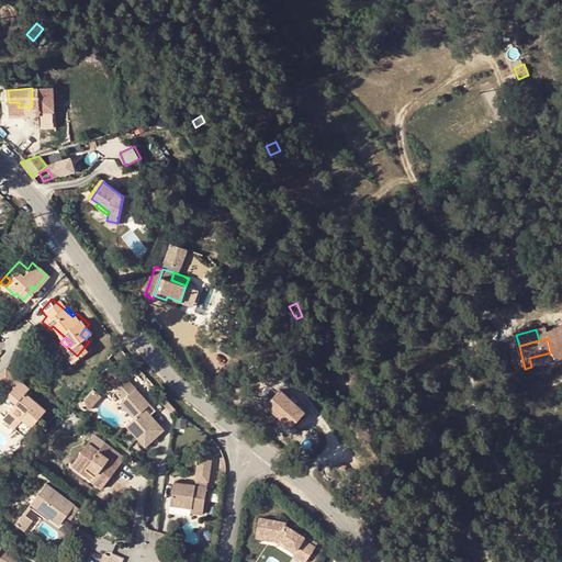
[(518,346),(507,348),(513,370),(524,367),(518,346)]
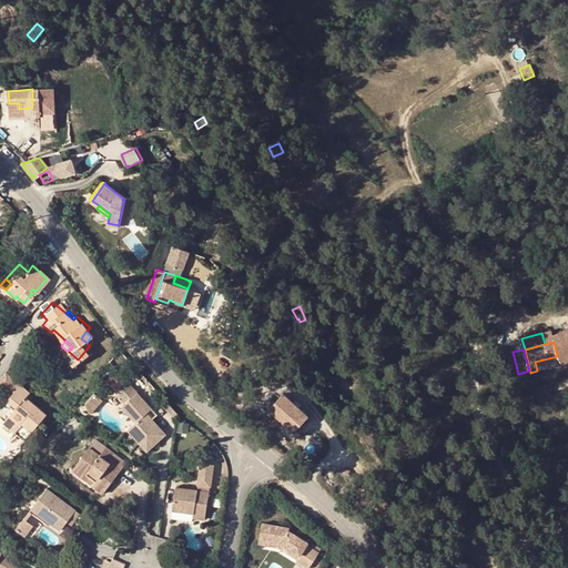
[(21,385),(7,373),(0,381),(0,392),(9,399),(21,385)]
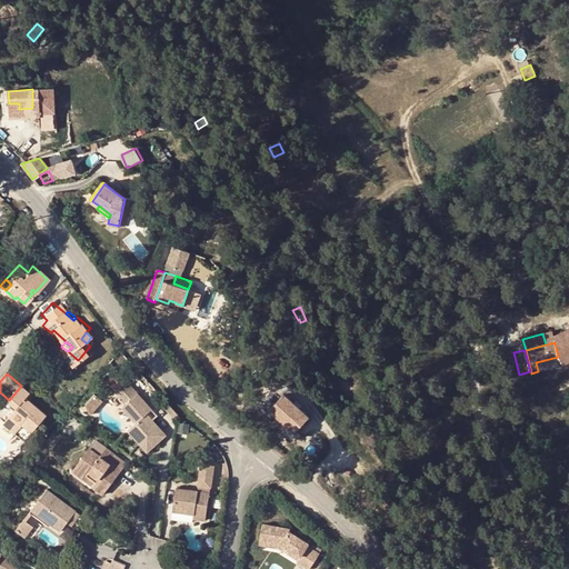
[(118,388),(111,393),(116,398),(123,407),(121,410),(135,423),(130,429),(145,445),(152,438),(158,443),(166,437),(151,421),(146,415),(150,410),(126,383),(119,389),(118,388)]
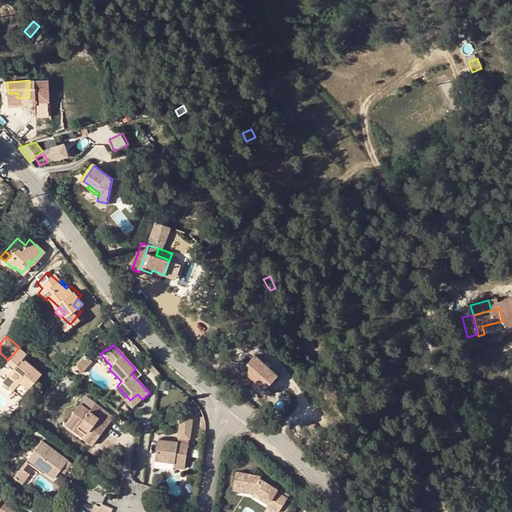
[(28,353),(19,346),(19,347),(8,360),(6,362),(14,369),(9,375),(20,384),(21,383),(29,390),(43,374),(24,358),(28,353)]
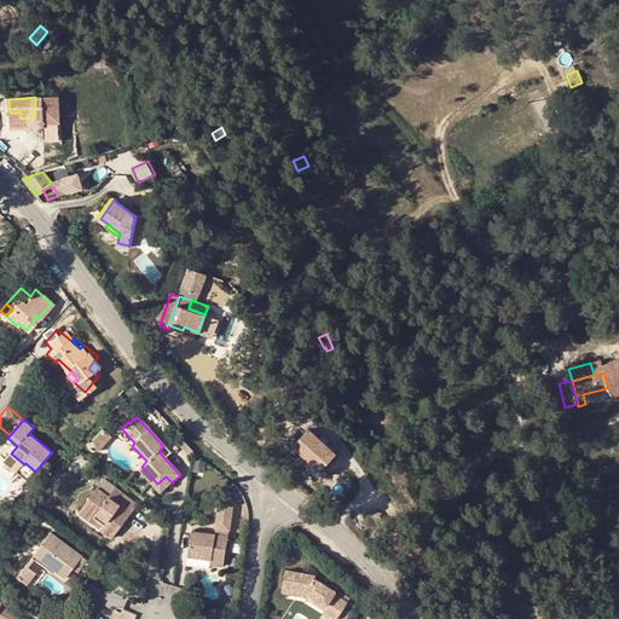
[(323,470),(340,452),(312,427),(295,445),(323,470)]
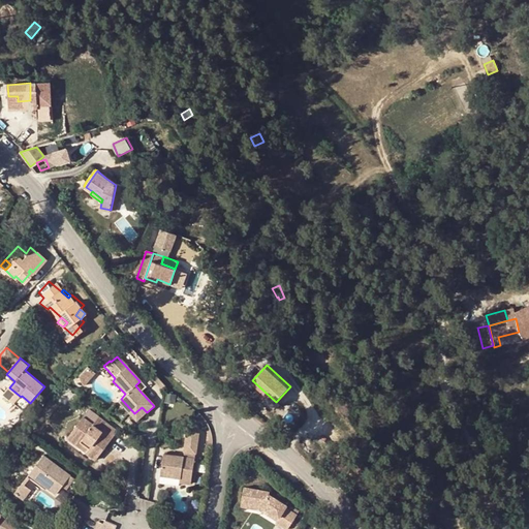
[(94,375),(87,368),(79,377),(81,384),(84,386),(94,375)]
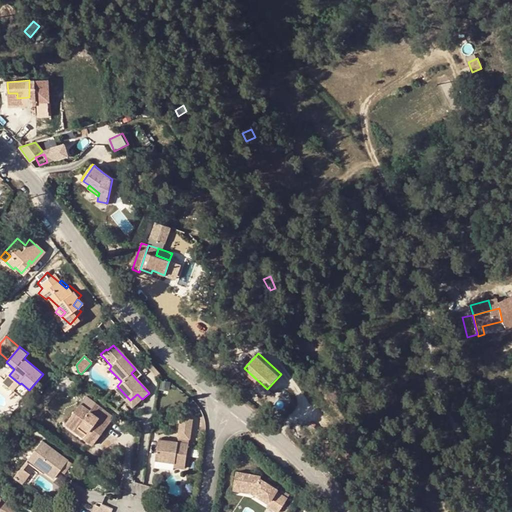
[(140,374),(135,369),(131,373),(136,379),(140,374)]
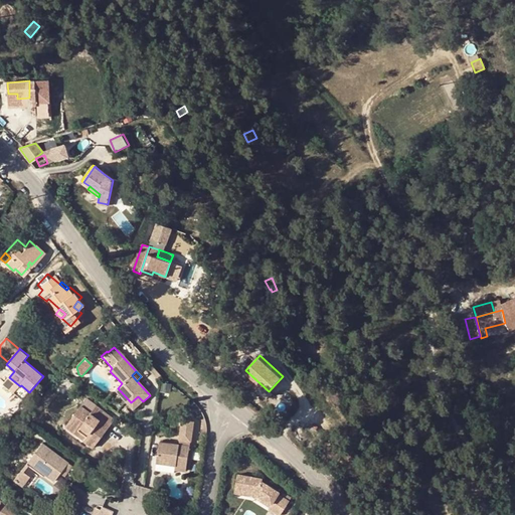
[(23,400),(29,392),(21,385),(20,386),(9,377),(3,386),(13,395),(15,393),(23,400)]
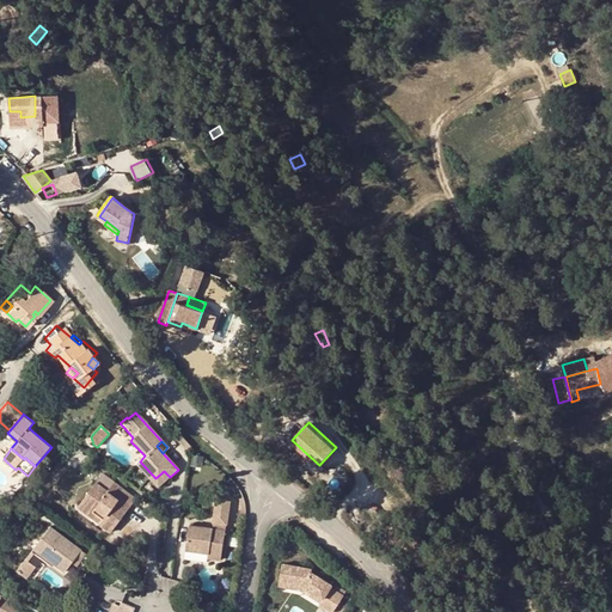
[(155,478),(140,461),(136,465),(159,488),(170,477),(164,471),(155,478)]
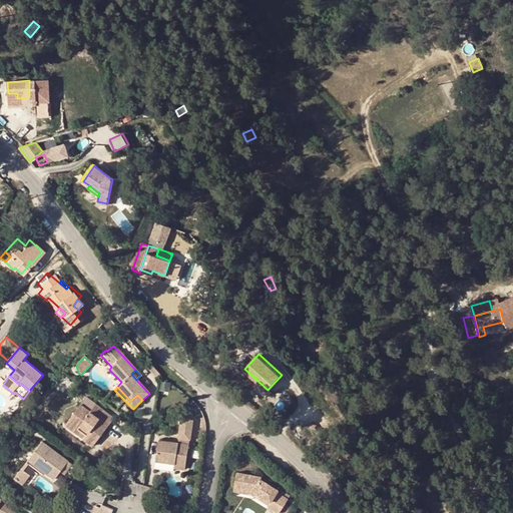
[(84,398),(79,404),(89,411),(93,405),(84,398)]
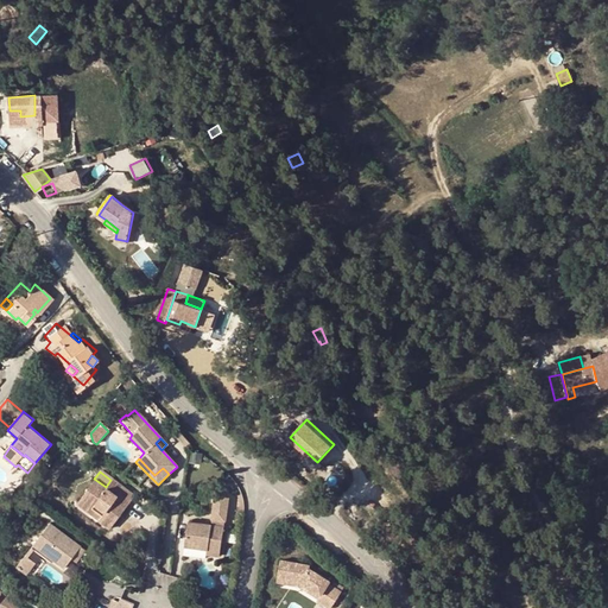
[(94,479),(78,499),(90,508),(94,505),(103,512),(97,520),(108,530),(115,520),(94,479)]
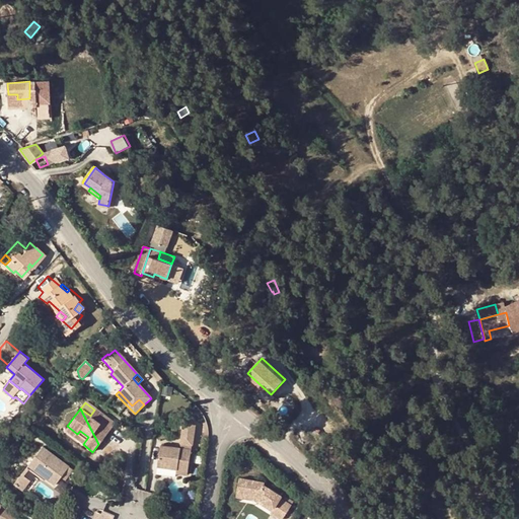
[(115,424),(94,410),(90,416),(80,409),(98,444),(115,424)]
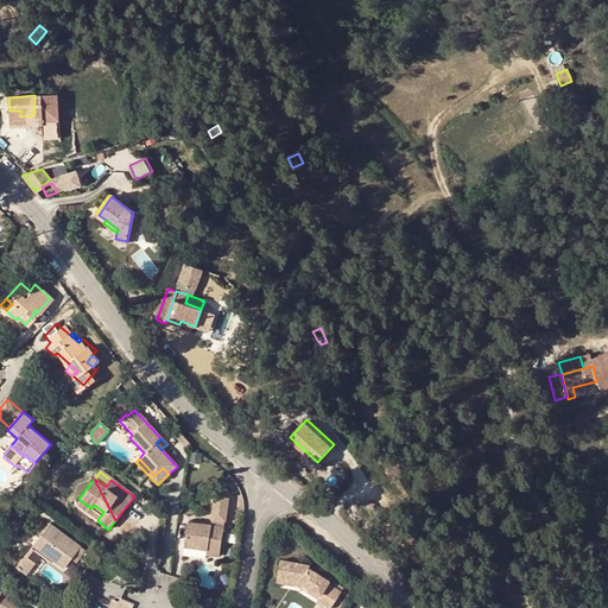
[(196,524),(189,524),(185,545),(206,548),(206,551),(220,553),(223,529),(225,520),(228,498),(214,496),(211,519),(211,526),(201,525),(201,529),(195,527),(196,524)]
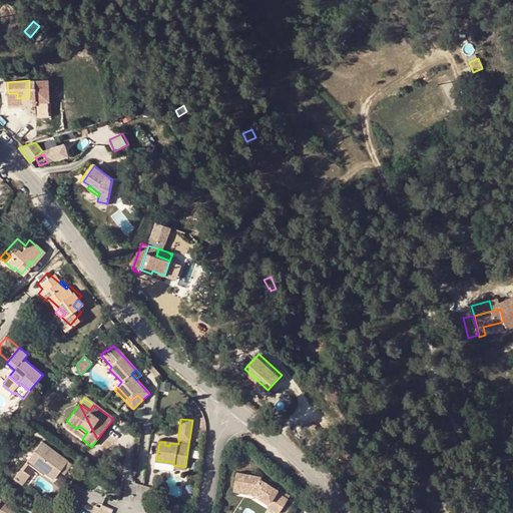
[(63,425),(82,439),(87,432),(79,426),(76,429),(66,421),(63,425)]
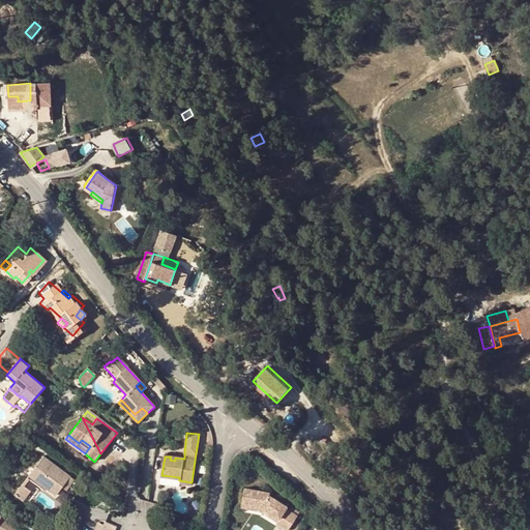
[(68,475),(42,455),(29,473),(46,487),(55,494),(61,486),(68,475)]
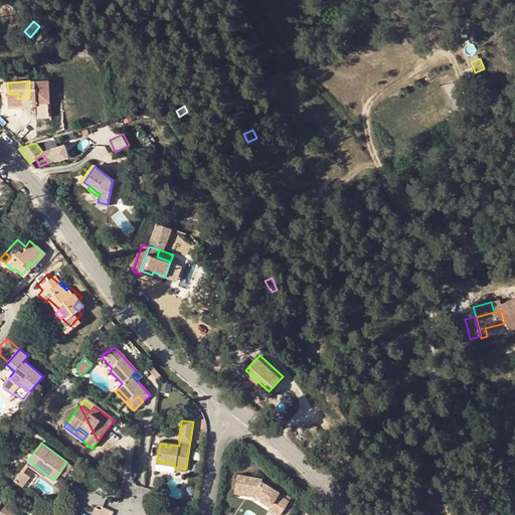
[(41,476),(44,473),(28,460),(25,464),(41,476)]
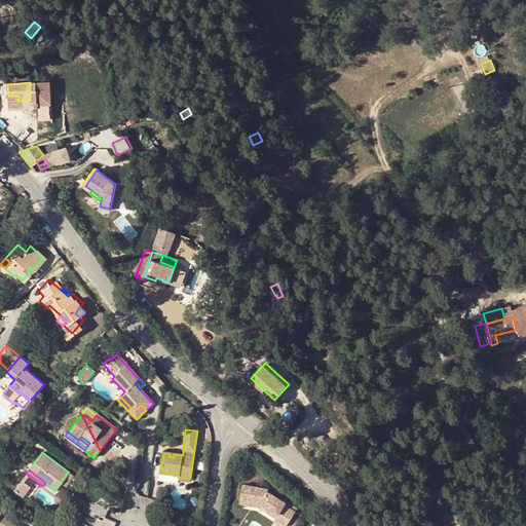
[(73,475),(68,472),(61,482),(65,485),(73,475)]
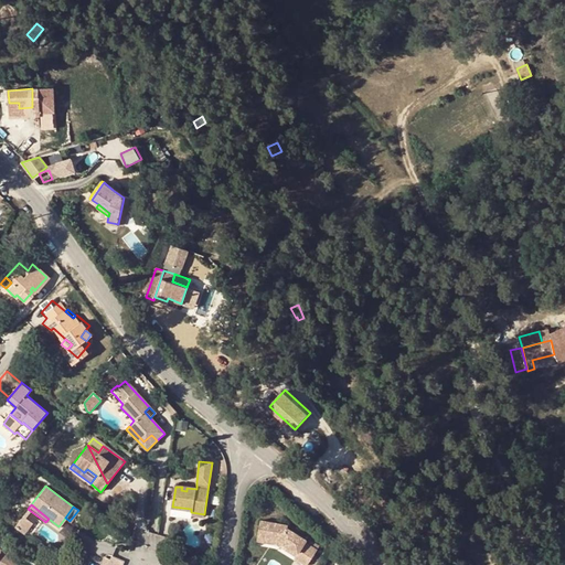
[(191,515),(191,512),(191,509),(172,507),(171,513),(191,515)]
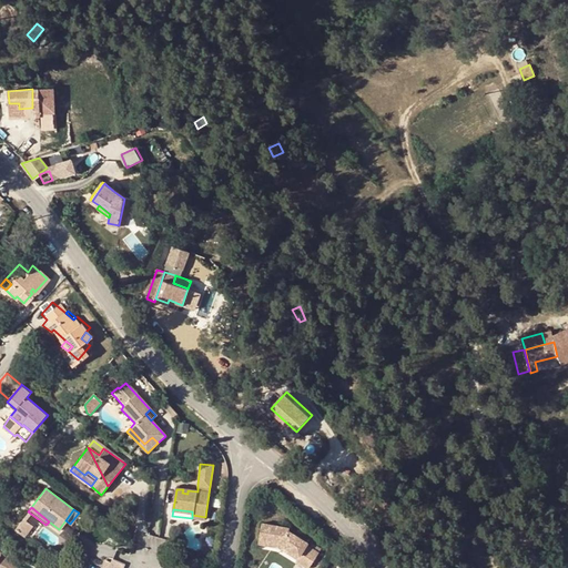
[(288,529),(262,525),(259,540),(280,544),(300,556),(296,560),(296,561),(306,567),(308,567),(318,553),(305,545),(306,543),(288,531),(288,529)]
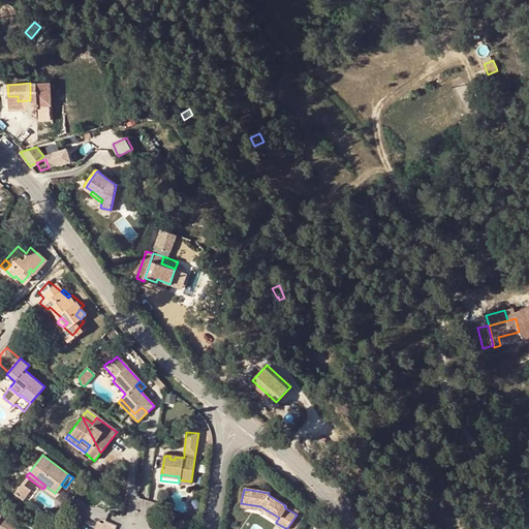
[(260,506),(241,503),(240,507),(260,510),(276,522),(279,518),(260,506)]
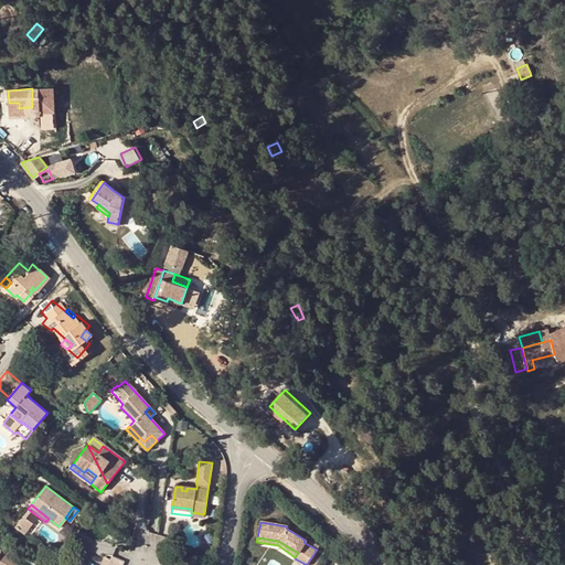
[(0,564),(16,564),(20,558),(0,548),(0,564)]
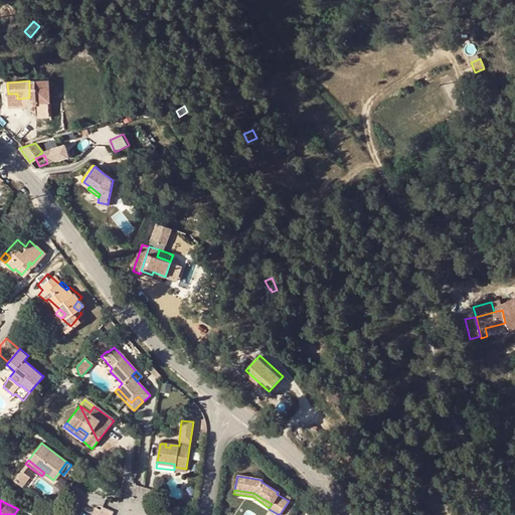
[(113,514),(115,511),(97,504),(93,514),(113,514)]
